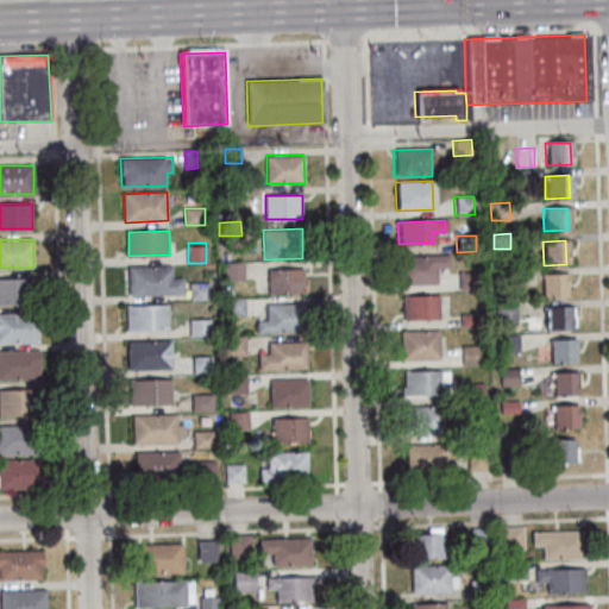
[(434,284),(396,286),(395,257),(446,255),(446,268),(434,268),(434,284)]
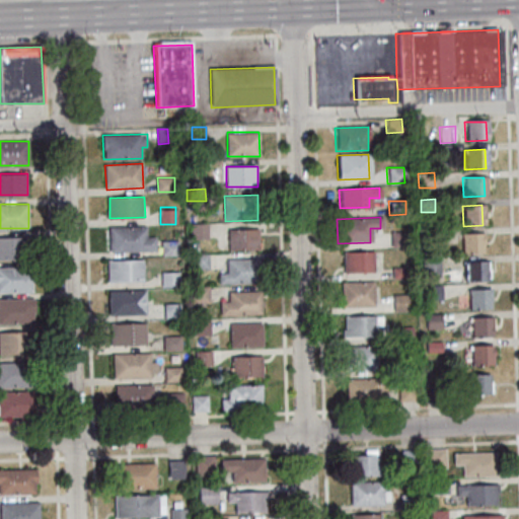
[(190,223),(209,223),(209,238),(191,238),(190,223)]
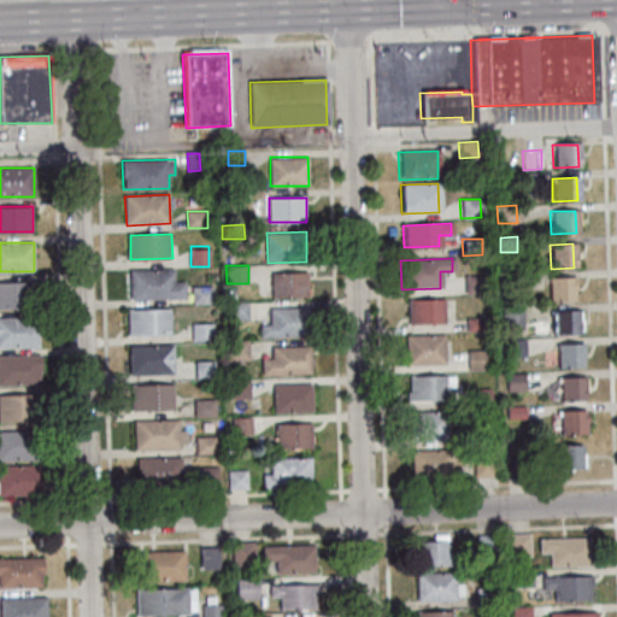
[(130,270),(183,268),(184,297),(131,299),(130,270)]
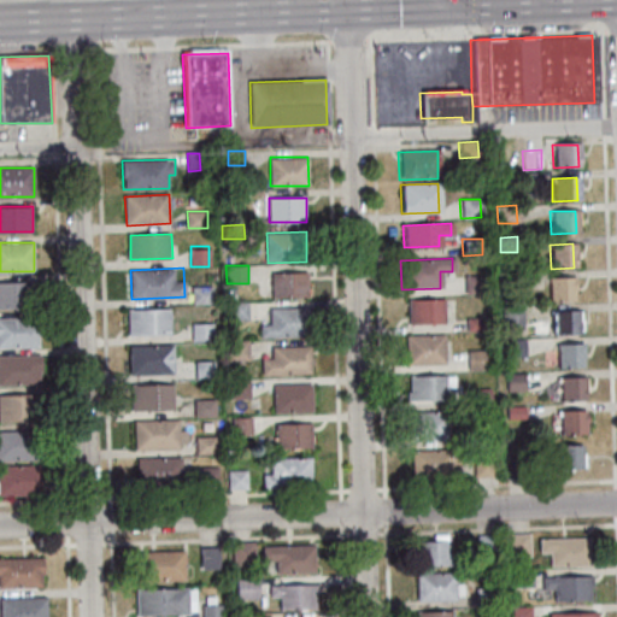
[(521,287),(521,271),(503,271),(503,287),(521,287)]
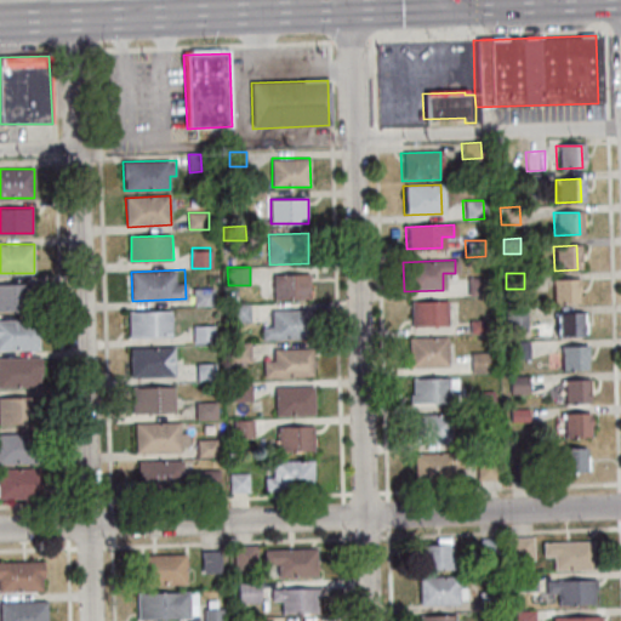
[(273,278),(311,275),(312,297),(274,298),(273,278)]
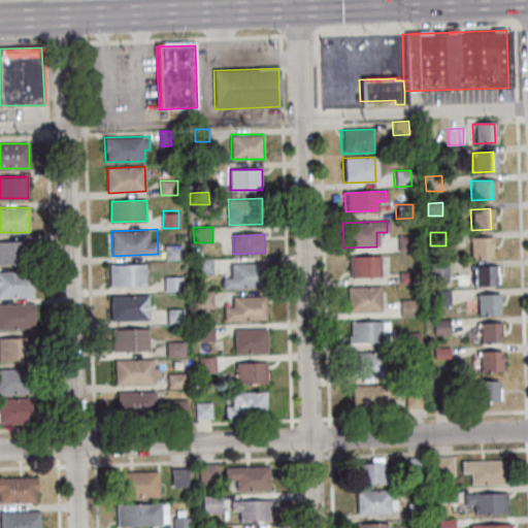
[(396,236),(397,251),(415,250),(414,235),(396,236)]
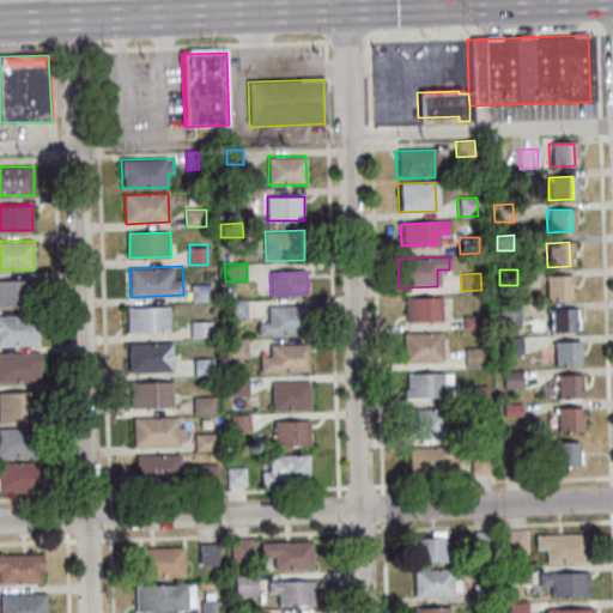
[(544,275),(566,275),(568,298),(544,298),(544,275)]
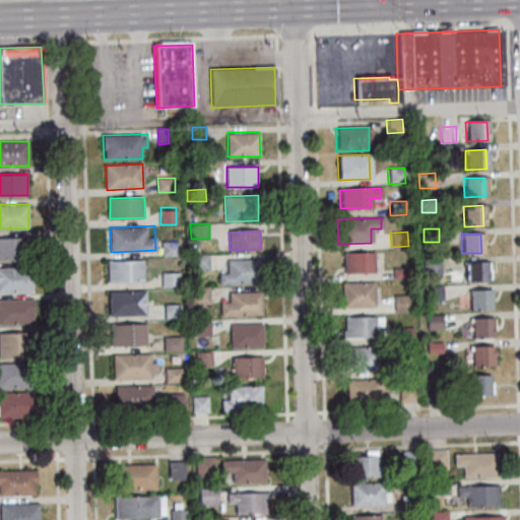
[(0,259),(28,259),(28,237),(0,237),(0,259)]
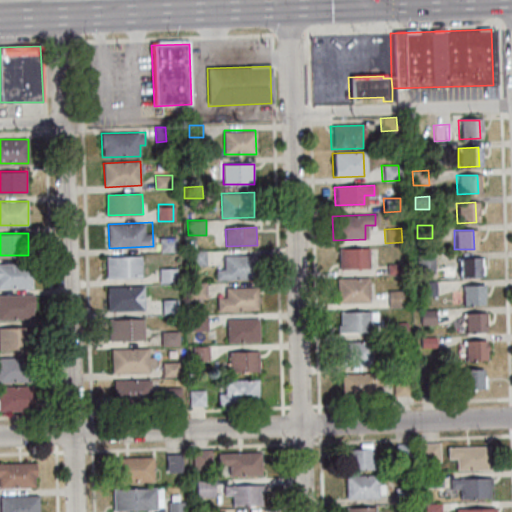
[(159,238),(176,237),(177,252),(160,253),(159,238)]
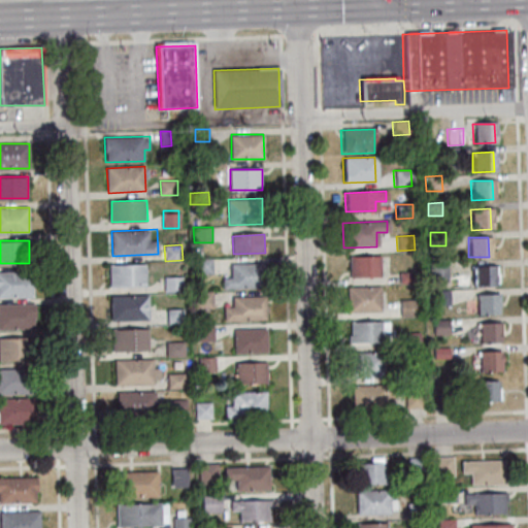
[(348,276),(347,257),(377,257),(377,276),(348,276)]
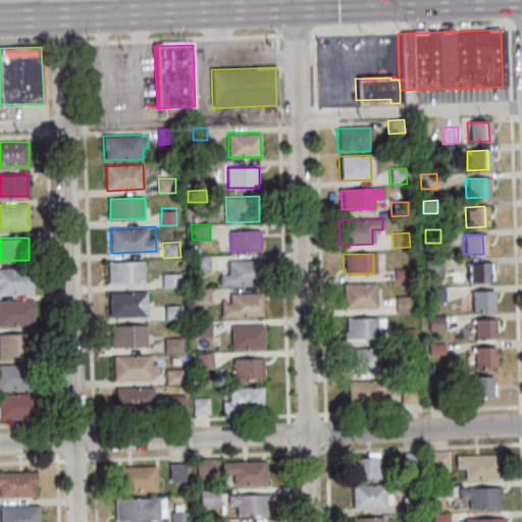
[(193,256),(211,255),(212,270),(194,270),(193,256)]
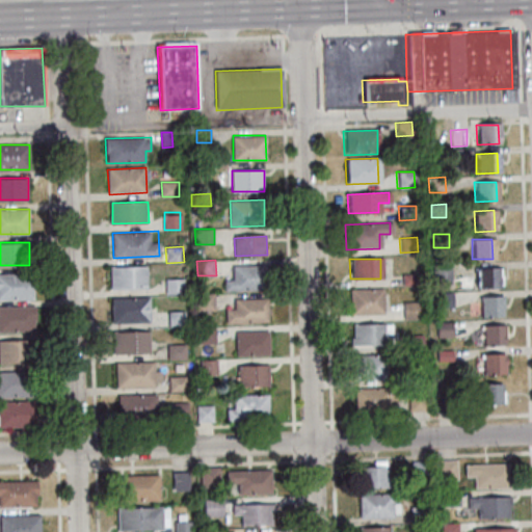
[(111,266),(148,264),(150,287),(112,289),(111,266)]
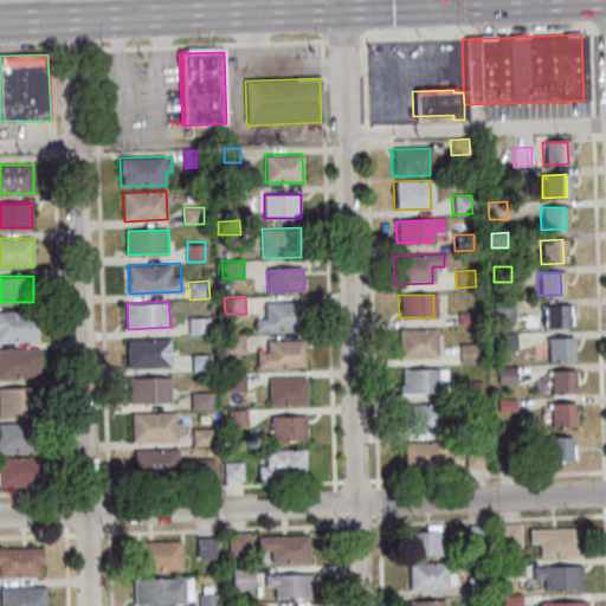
[(490,320),(490,301),(509,301),(509,320),(490,320)]
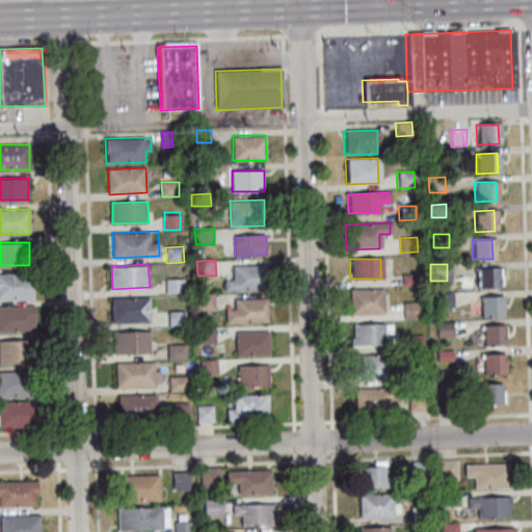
[(234,265),(262,265),(262,291),(224,292),(223,278),(234,278),(234,265)]
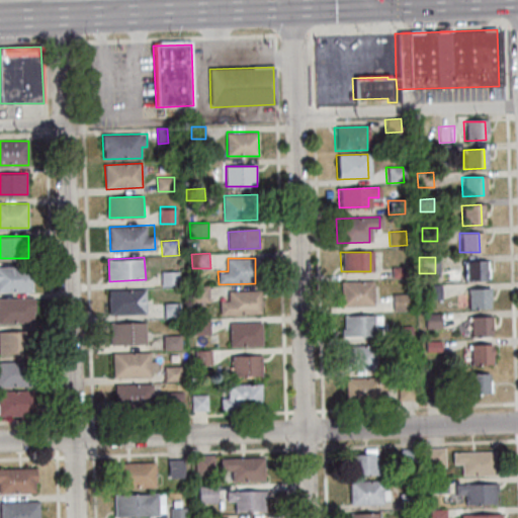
[(461,261),(483,261),(484,279),(462,280),(461,261)]
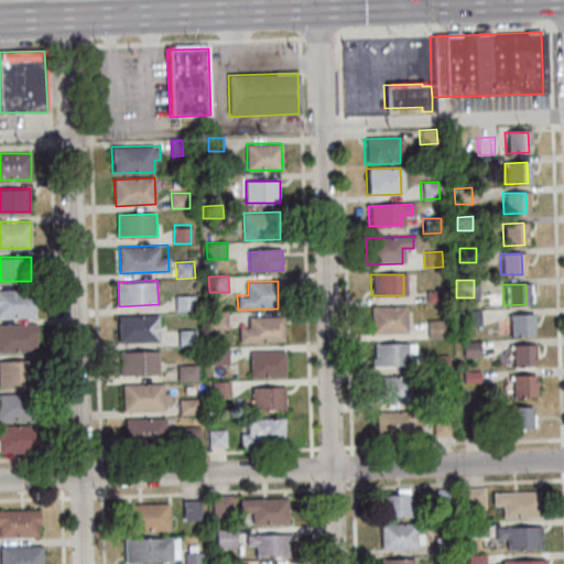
[(0,316),(35,316),(35,290),(0,290),(0,316)]
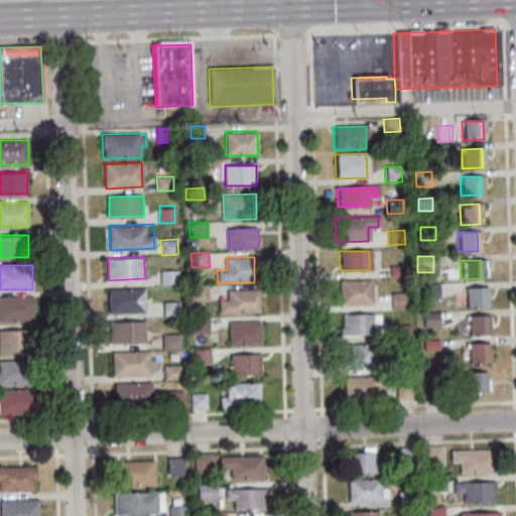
[(389,266),(389,277),(405,276),(405,265),(389,266)]
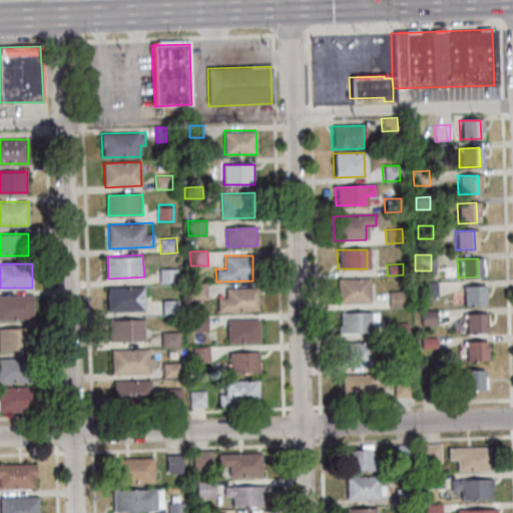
[(160,270),(176,269),(177,282),(161,283),(160,270)]
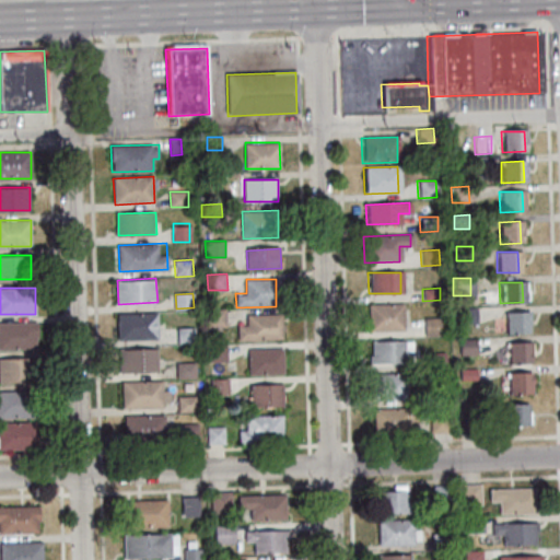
[(366,331),(366,305),(400,304),(401,330),(366,331)]
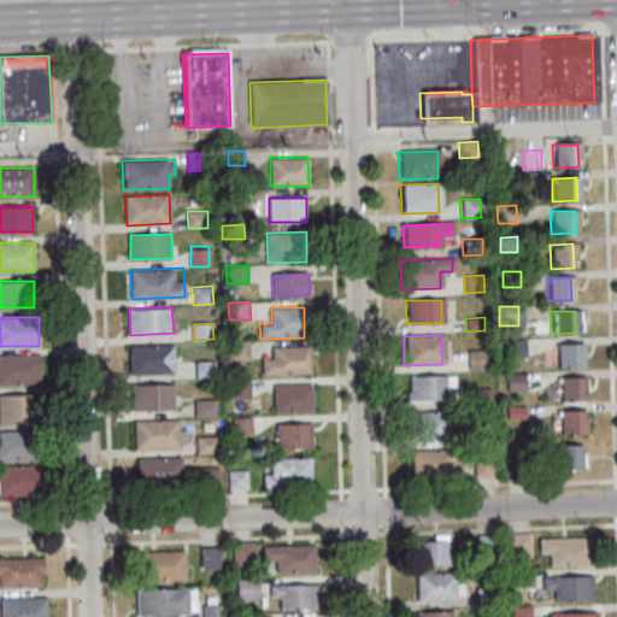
[(522,357),(522,340),(504,340),(504,357),(522,357)]
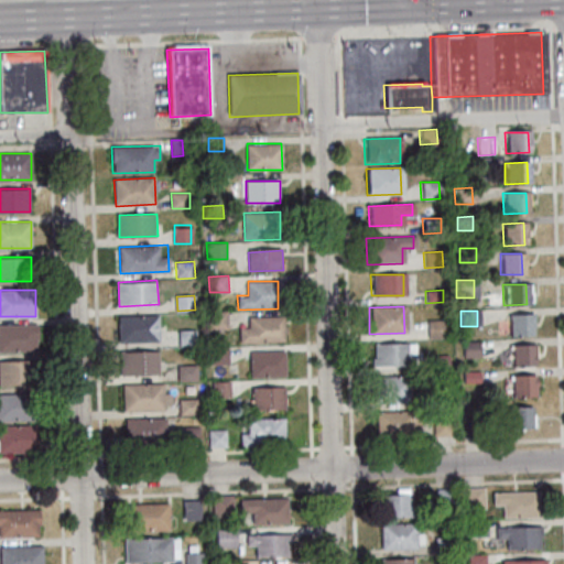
[(208,313),(228,313),(228,331),(208,331),(208,313)]
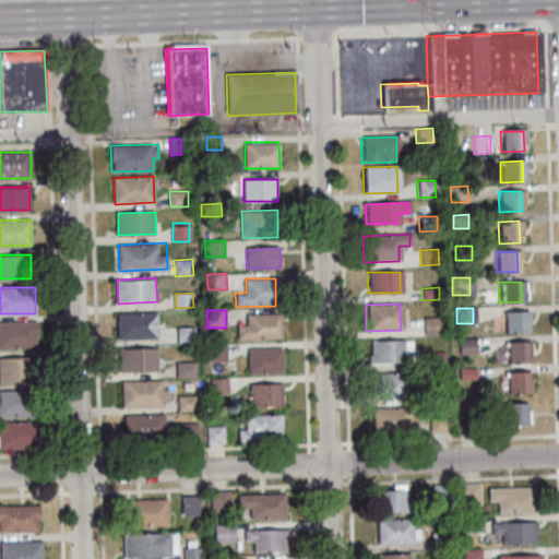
[(118,314),(157,312),(158,337),(120,340),(118,314)]
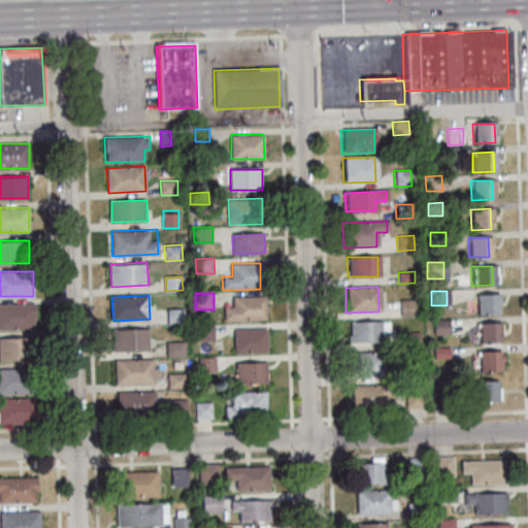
[(496,295),(496,315),(475,315),(475,296),(496,295)]
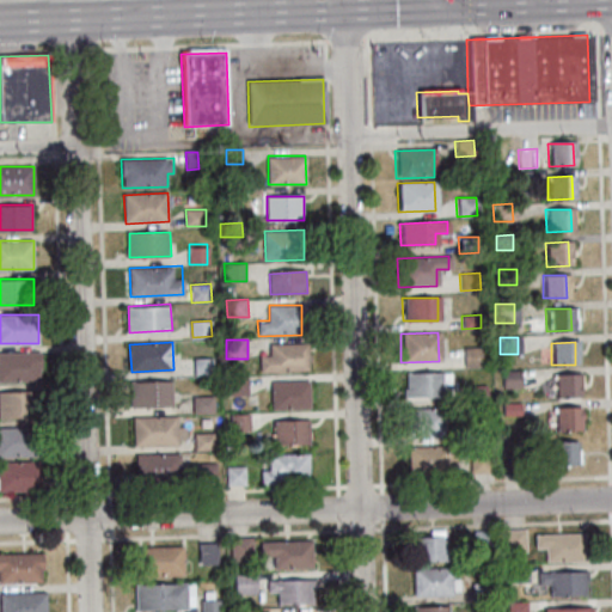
[(270,343),(310,343),(310,372),(261,372),(261,355),(270,355),(270,343)]
